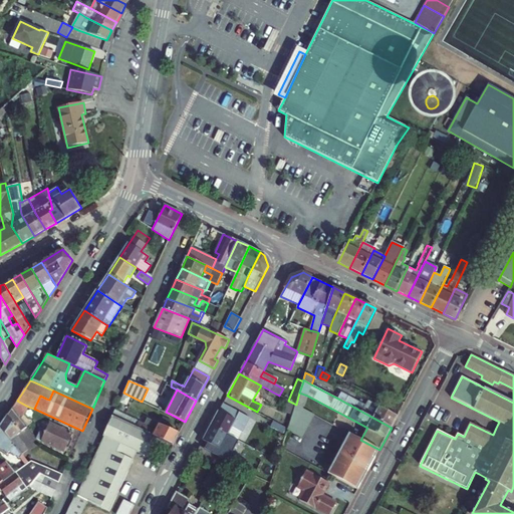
[(299,393),(296,405),(303,409),(307,396),(299,393)]
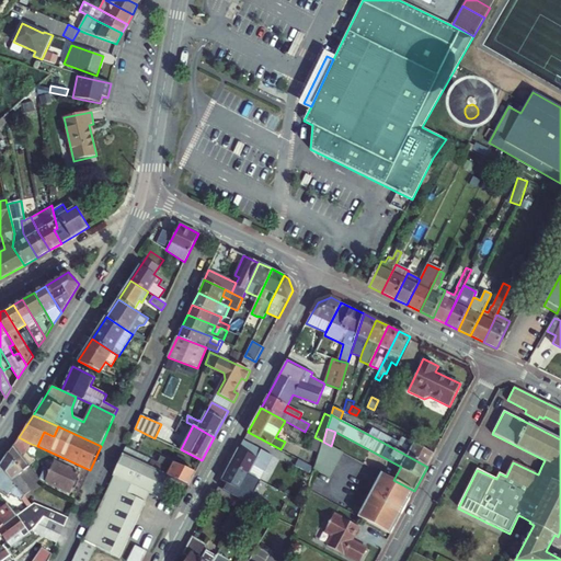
[(373,428),(369,435),(427,467),(434,455),(419,446),(402,437),(399,443),(373,428)]
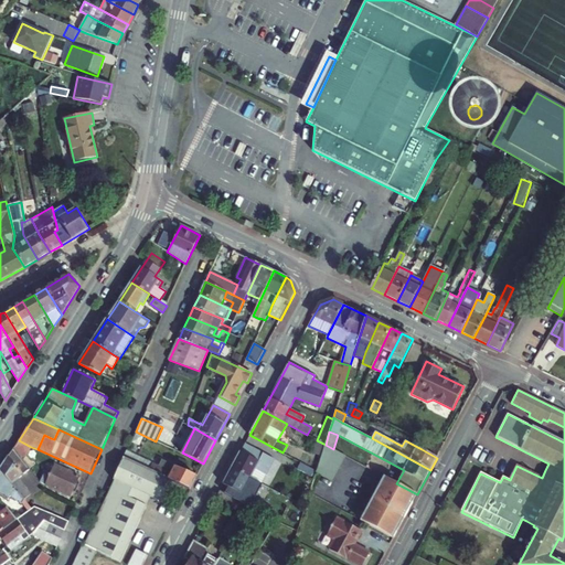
[(422,449),(437,458),(445,443),(429,435),(422,449)]
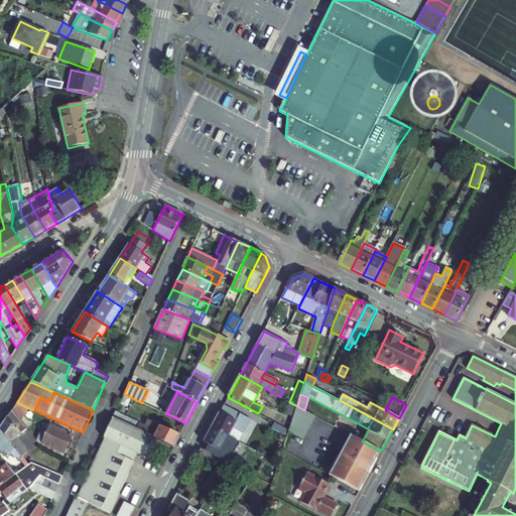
[(17,402),(12,410),(21,420),(24,416),(28,408),(17,402)]
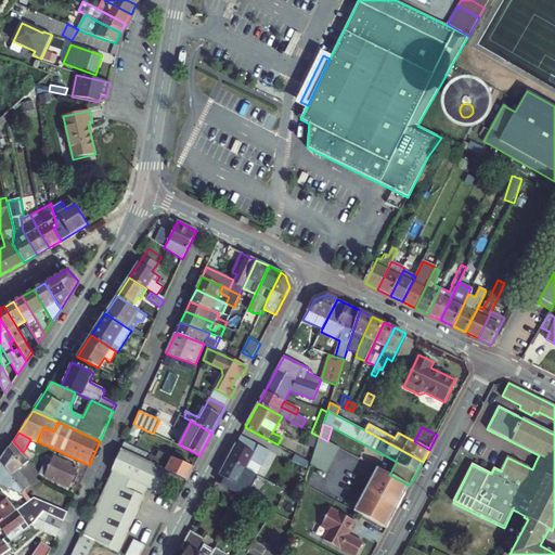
[(313,434),(310,447),(315,448),(320,437),(313,434)]
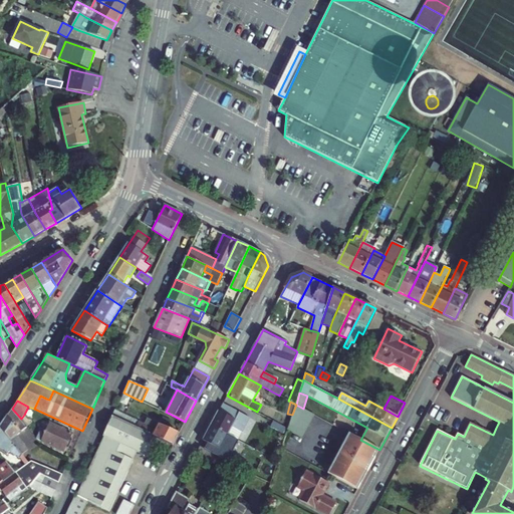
[(223,404),(219,412),(246,426),(250,418),(223,404)]
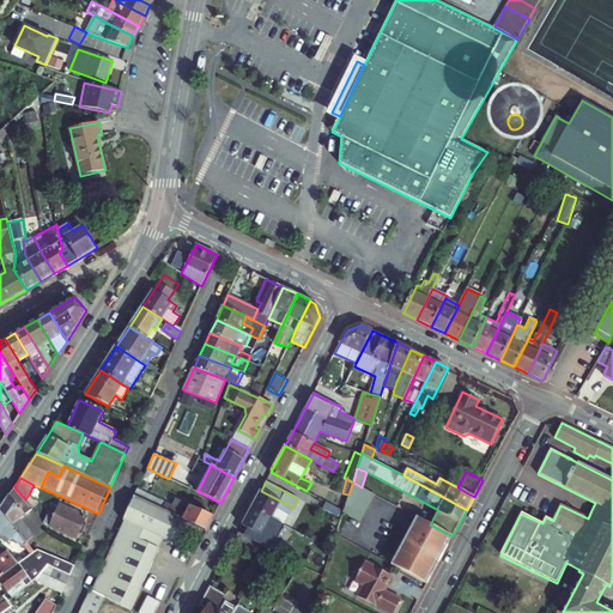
[(343,514),(347,516),(359,495),(371,501),(375,495),(362,487),(353,483),(349,495),(343,514)]
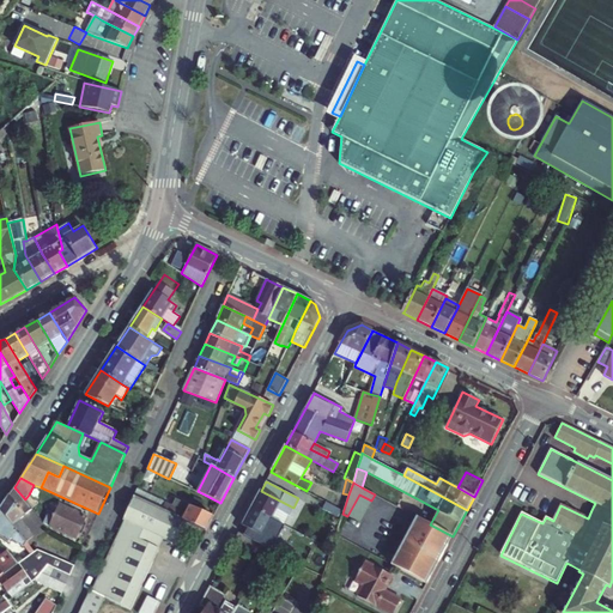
[(25,499),(14,487),(0,509),(26,542),(34,536),(20,520),(32,509),(25,499)]
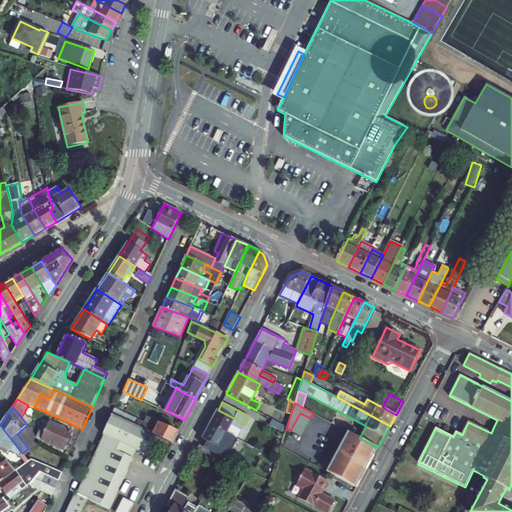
[(144,422),(114,409),(112,415),(154,435),(172,443),(178,431),(146,417),(144,422)]
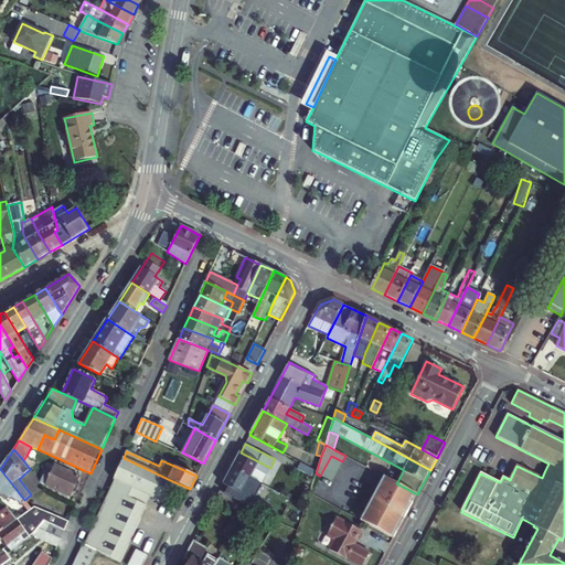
[(241,452),(232,468),(258,482),(260,483),(262,484),(270,468),(241,452)]
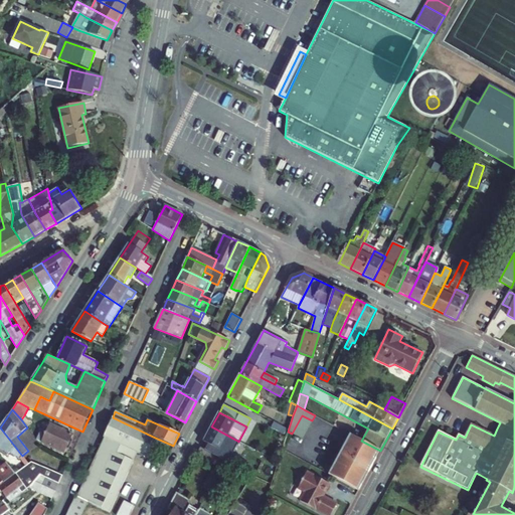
[(27,427),(31,424),(24,415),(21,419),(27,427)]
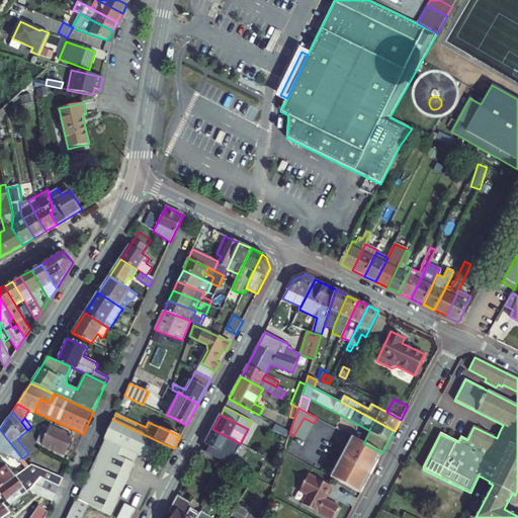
[(304,418),(293,436),(305,441),(314,423),(304,418)]
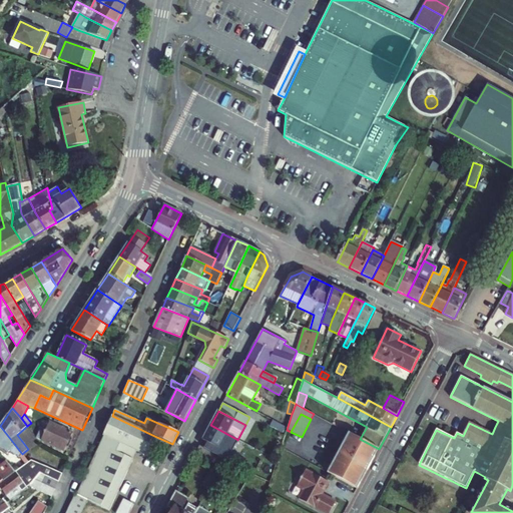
[(154,436),(112,416),(103,436),(104,436),(136,451),(145,455),(154,436)]
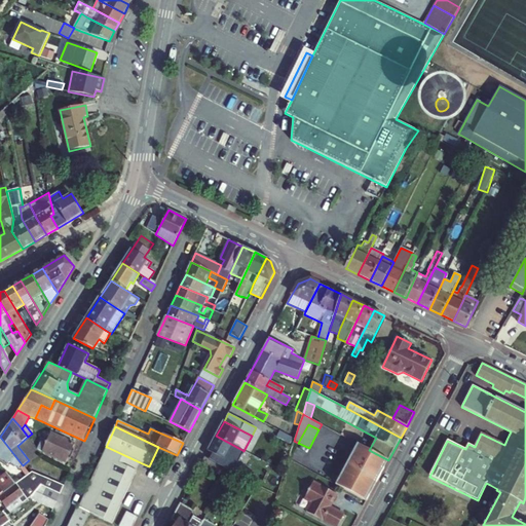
[(279,430),(276,437),(290,444),(293,438),(279,430)]
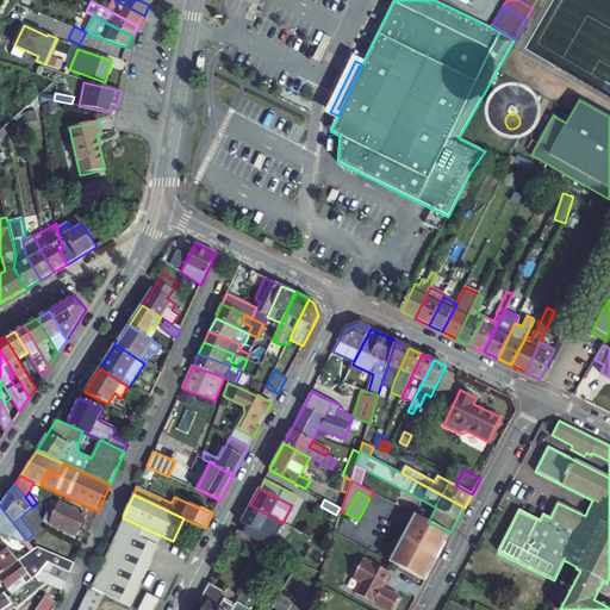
[(54,500),(48,512),(54,515),(58,503),(54,500)]
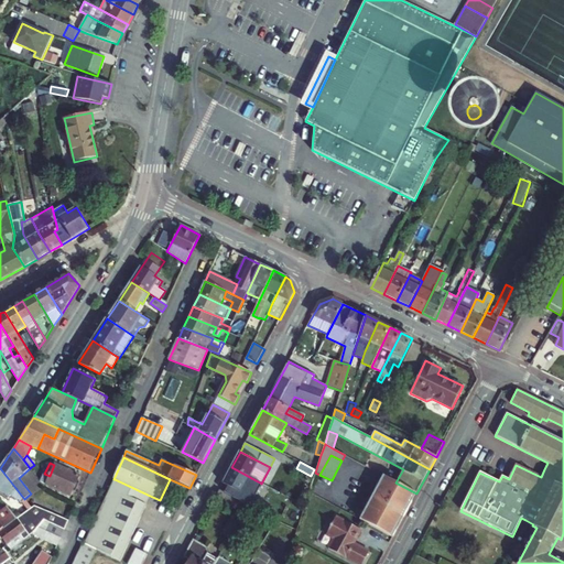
[(79,476),(54,465),(50,476),(44,474),(41,481),(41,483),(71,497),(79,476)]
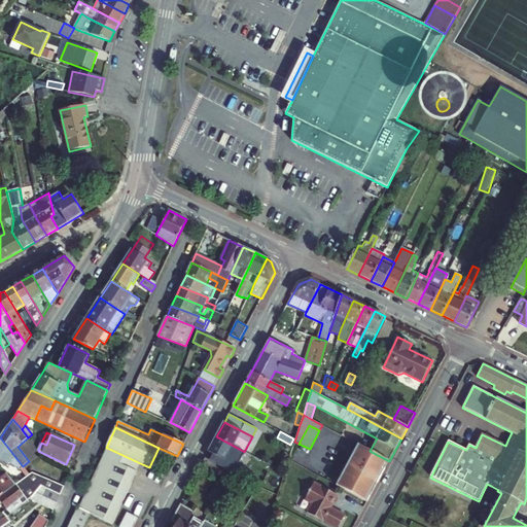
[(216,436),(208,452),(214,455),(212,460),(210,459),(210,460),(232,472),(243,451),(241,450),(216,436)]
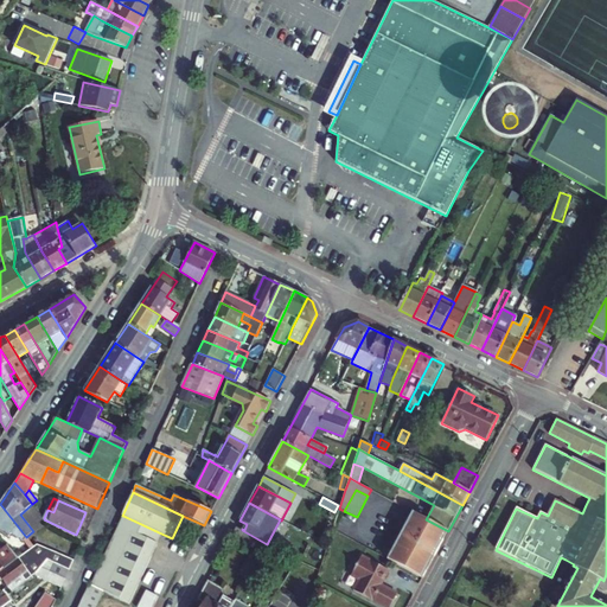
[(26,537),(0,504),(0,531),(8,537),(12,534),(24,542),(26,538),(26,537)]
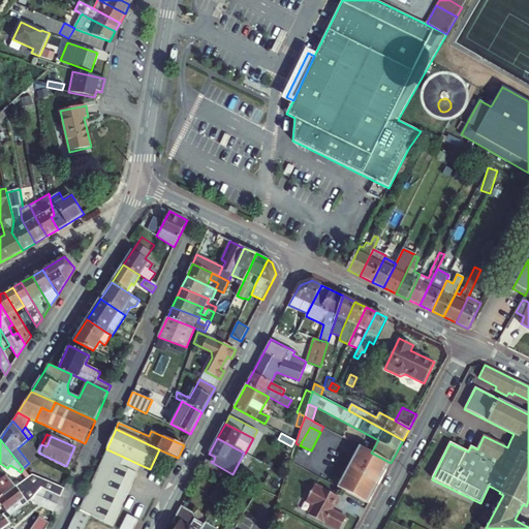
[(338,487),(364,501),(367,495),(372,498),(391,463),(371,453),(360,446),(338,487)]
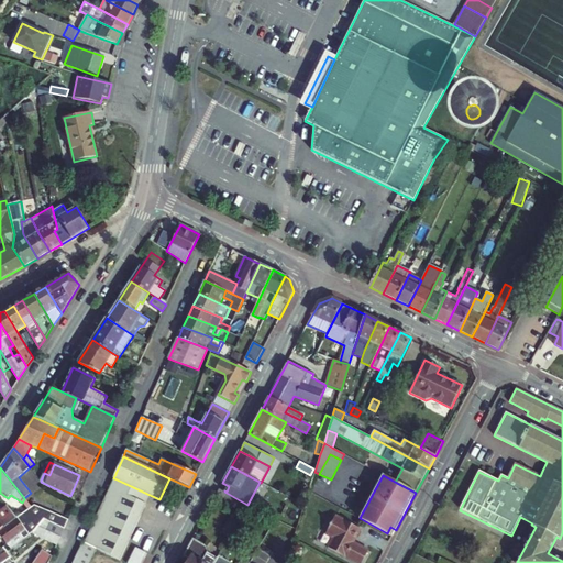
[(114,478),(85,542),(96,549),(120,561),(123,553),(125,549),(146,505),(145,504),(150,495),(114,478)]
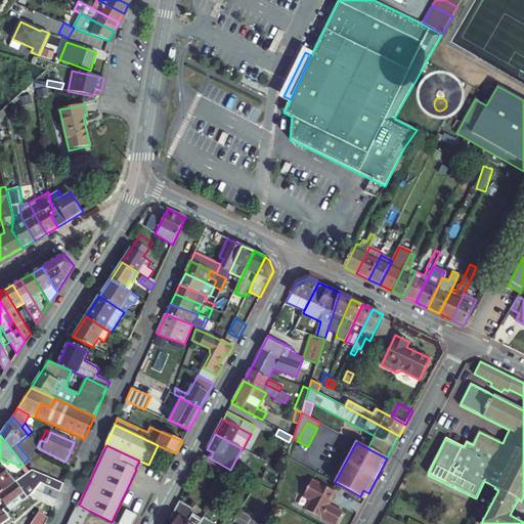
[(204,455),(199,465),(212,472),(212,470),(226,478),(231,470),(230,470),(209,457),(204,455)]
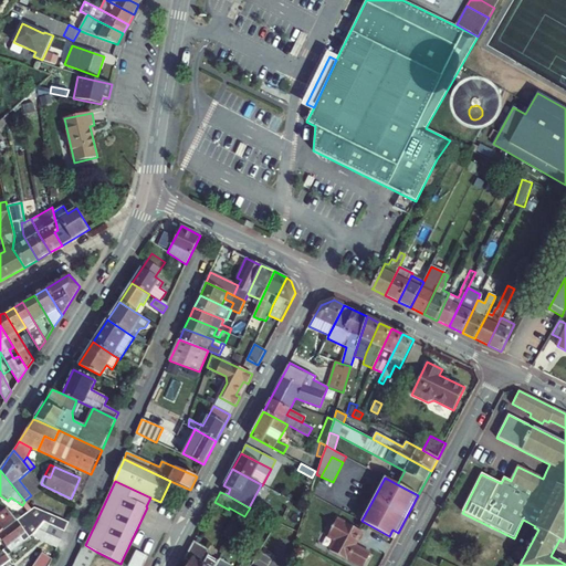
[(304,514),(305,509),(295,503),(293,509),(304,514)]
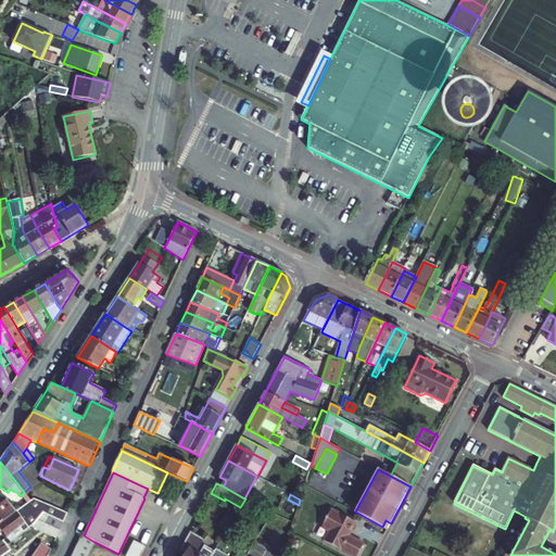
[(3,521),(16,512),(7,500),(0,504),(0,517),(2,521),(3,521)]
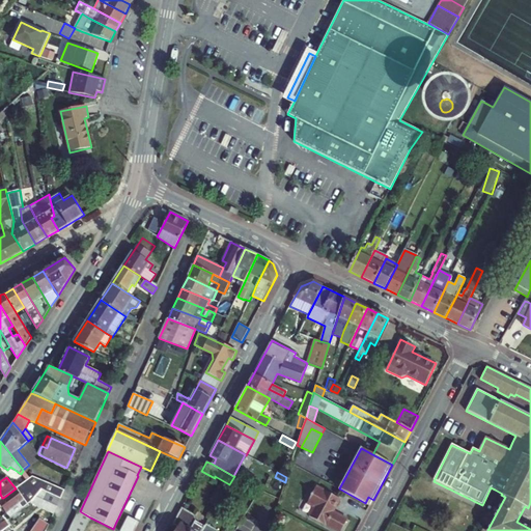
[(61,499),(64,491),(32,477),(29,479),(27,480),(16,488),(3,498),(2,498),(0,499),(0,508),(2,507),(5,511),(8,511),(19,504),(23,509),(31,502),(36,497),(42,490),(46,492),(47,493),(61,499)]
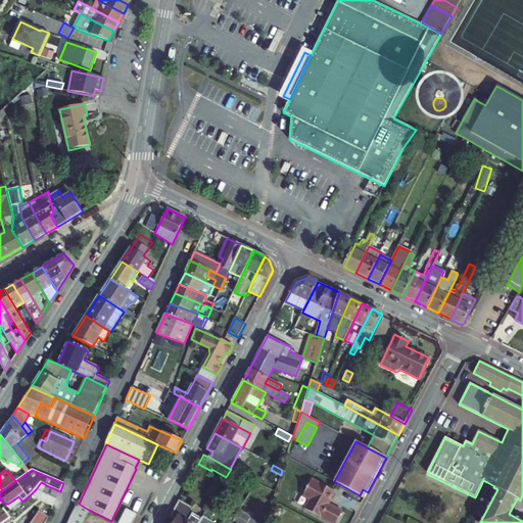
[(329,504),(335,491),(312,479),(302,495),(310,500),(304,509),(331,522),(335,522),(342,512),(329,504)]
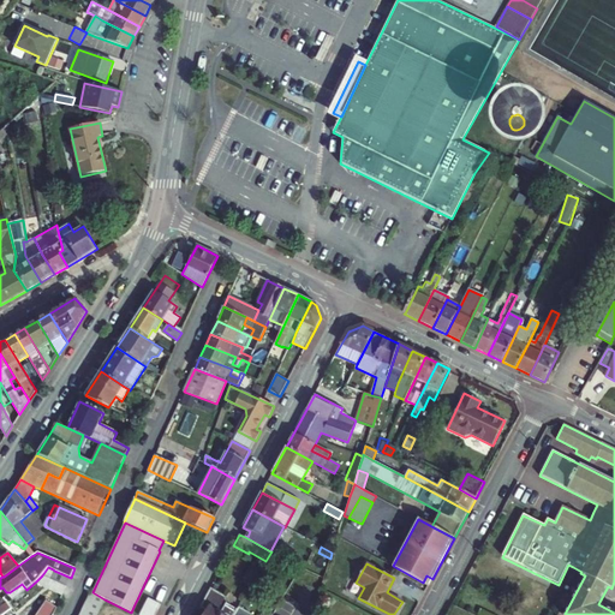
[(54,571),(49,579),(66,587),(71,578),(54,571)]
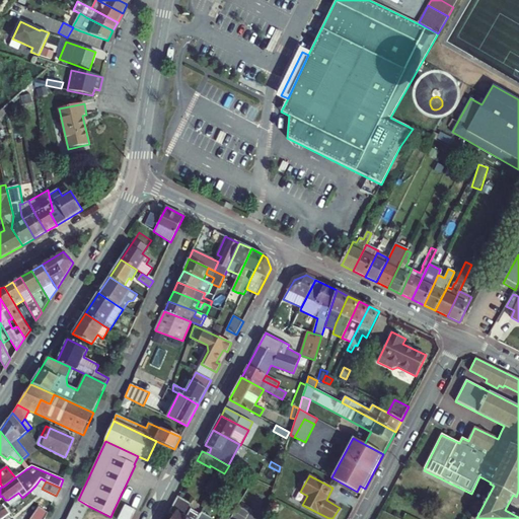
[(35,486),(30,491),(53,502),(56,496),(42,489),(35,486)]
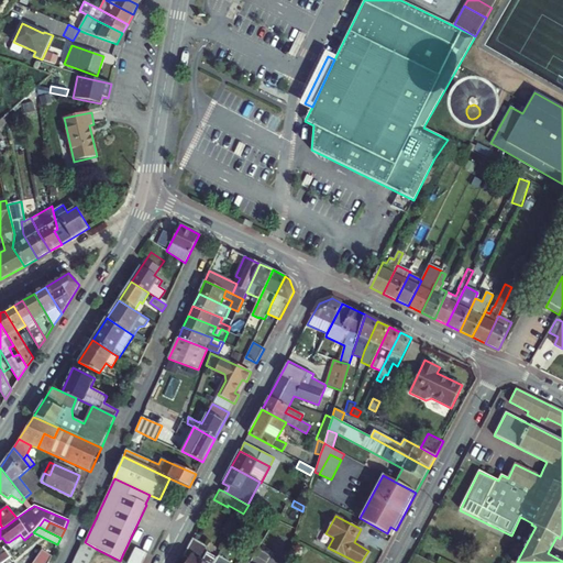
[(213,562),(217,559),(208,553),(207,547),(192,538),(184,555),(190,560),(188,562),(213,562)]
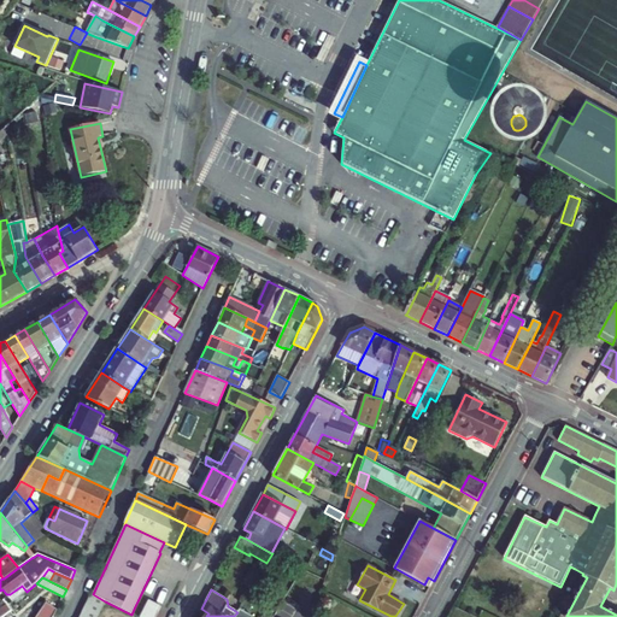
[(97,616),(105,601),(90,594),(78,616),(97,616)]
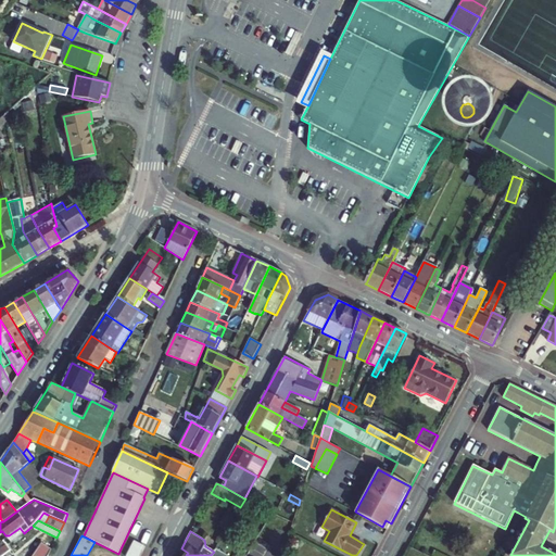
[(139,555),(144,546),(134,541),(125,555),(139,555)]
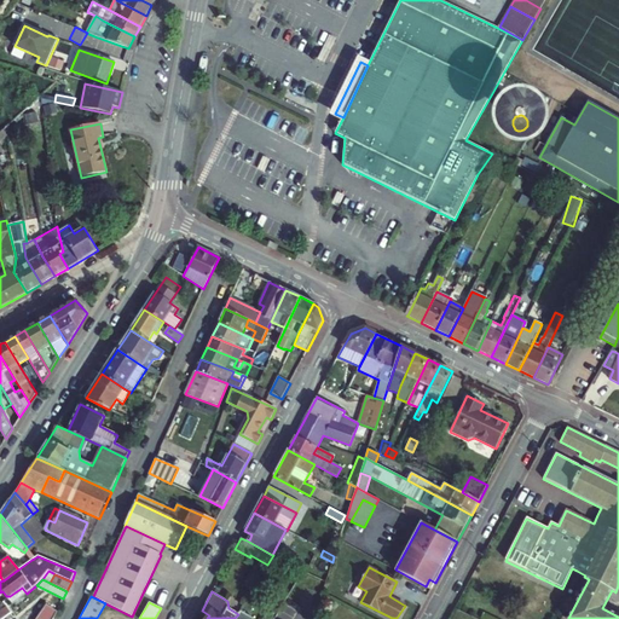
[(53,618),(57,612),(46,605),(35,618),(53,618)]
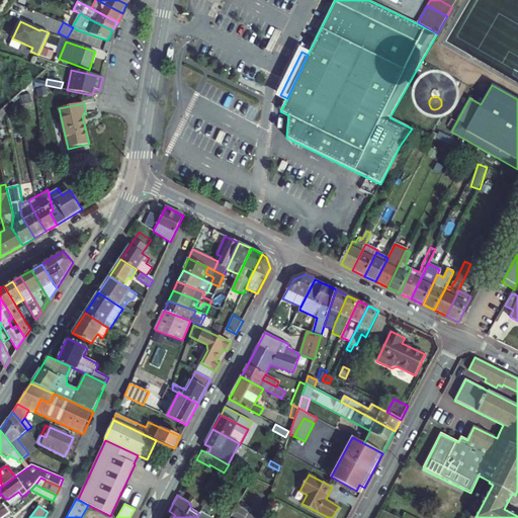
[(5,509),(0,512),(0,517),(9,513),(5,509)]
